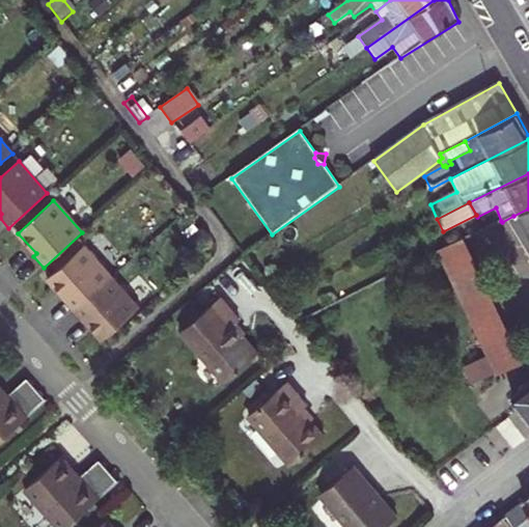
[(501,221),(496,207),(477,217),(478,220),(494,213),(499,222),(501,221)]
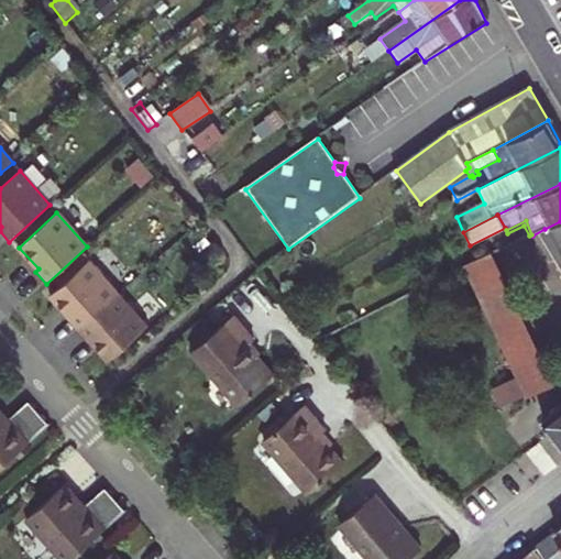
[(560,221),(545,229),(560,254),(560,404),(542,418),(552,431),(560,442),(560,221)]
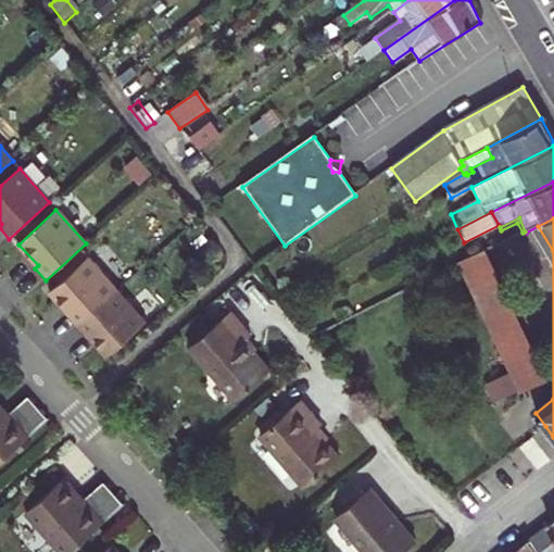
[(521,393),(546,383),(485,251),(458,263),(512,373),(520,392),(521,393)]
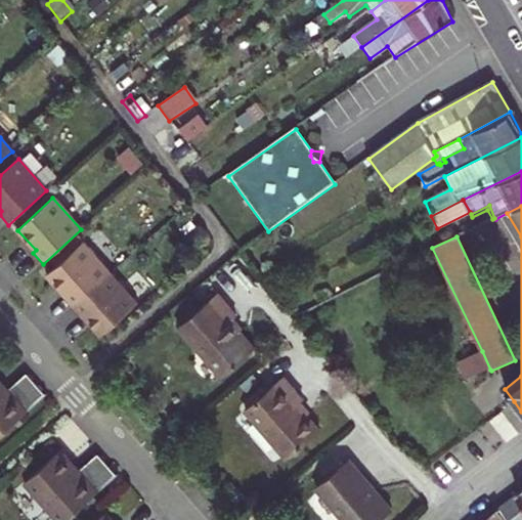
[(110,273),(83,243),(47,275),(66,295),(62,298),(72,308),(110,273)]
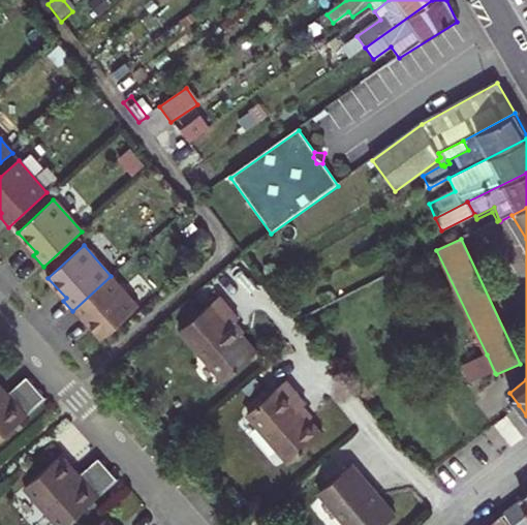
[(138,306),(111,276),(72,311),(82,321),(86,318),(103,339),(138,306)]
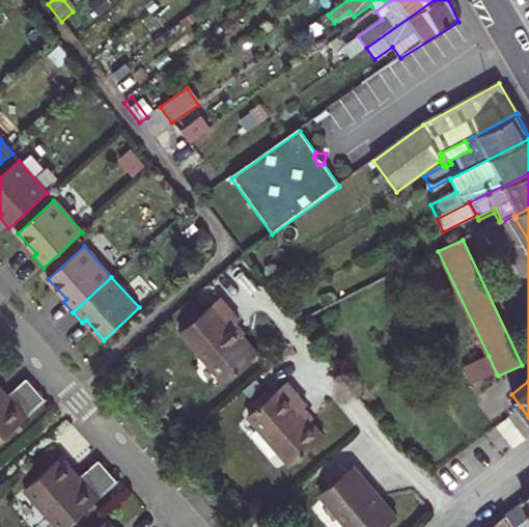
[(239,323),(219,300),(179,334),(223,384),(256,356),(242,337),(232,328),(237,325),(239,323)]
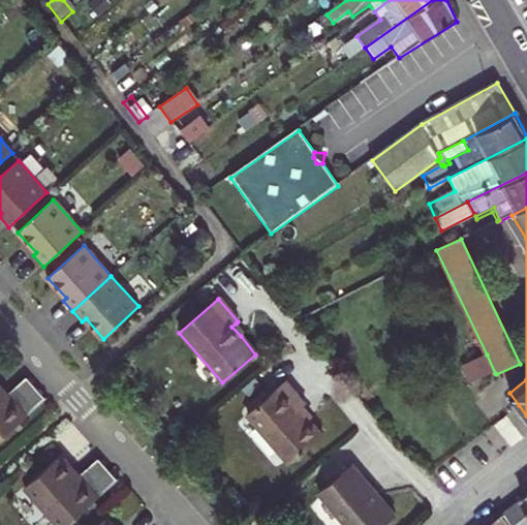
[(236,323),(231,327),(241,336),(244,334),(236,323)]
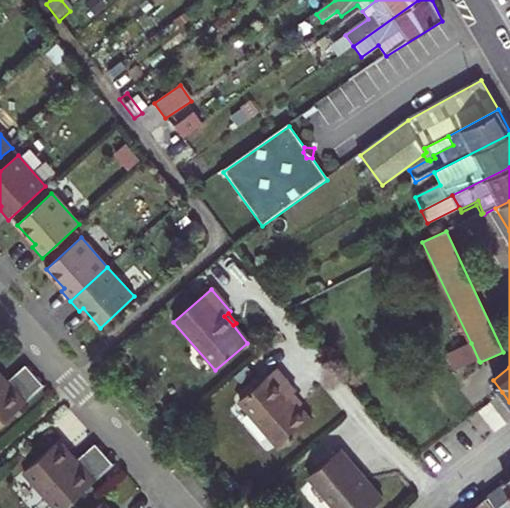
[(447,355),(455,372),(479,361),(471,343),(447,355)]
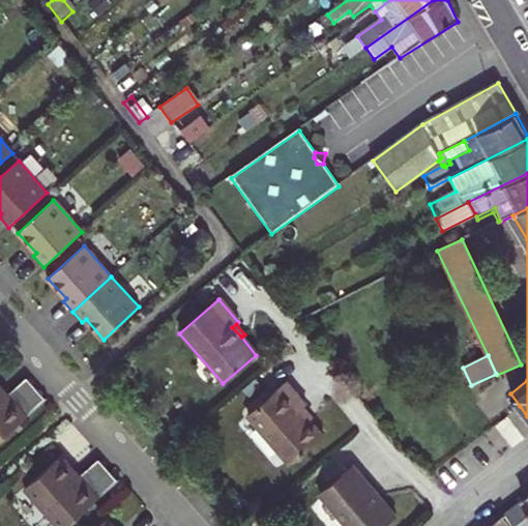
[(27,379),(9,395),(28,416),(46,401),(27,379)]
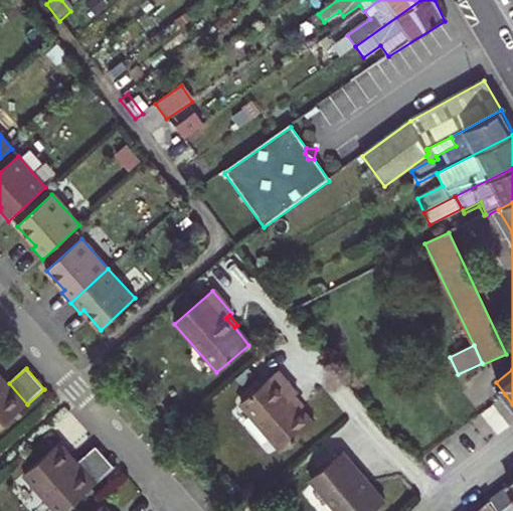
[(238,405),(281,454),(313,426),(300,409),(292,400),(295,397),(297,395),(278,372),(238,405)]
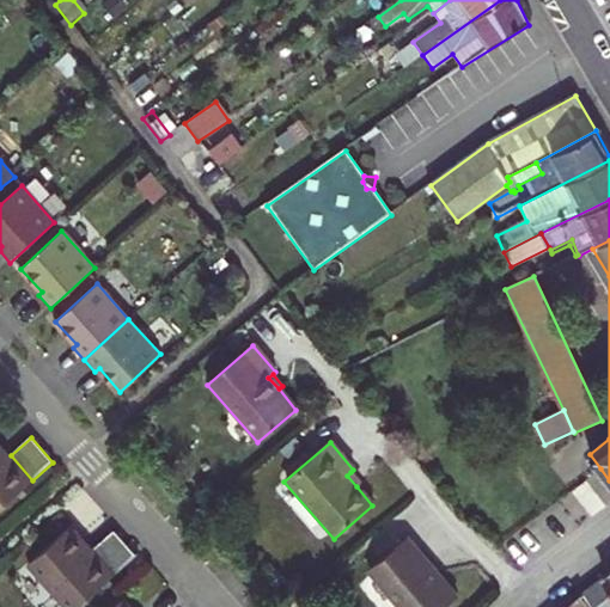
[(0,508),(32,480),(11,455),(6,459),(0,452),(0,508)]
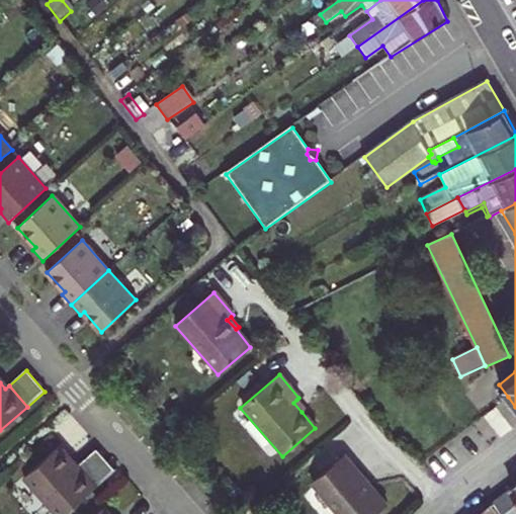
[(296,400),(293,403),(302,412),(306,410),(296,400)]
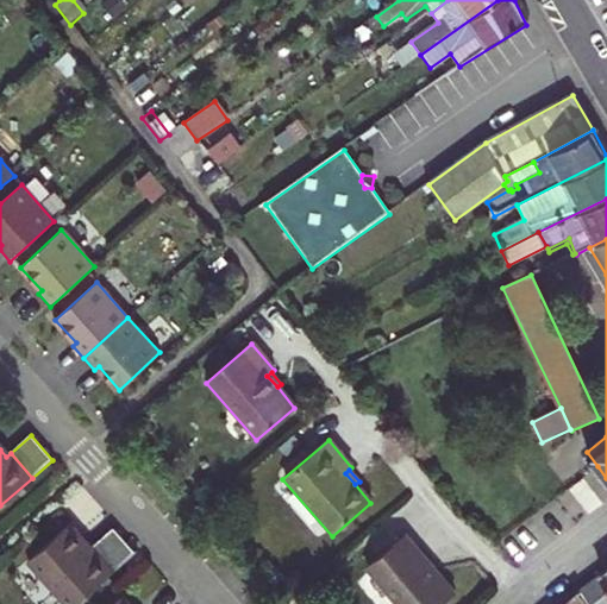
[(79,603),(116,572),(93,547),(89,549),(69,527),(27,562),(63,603),(79,603)]
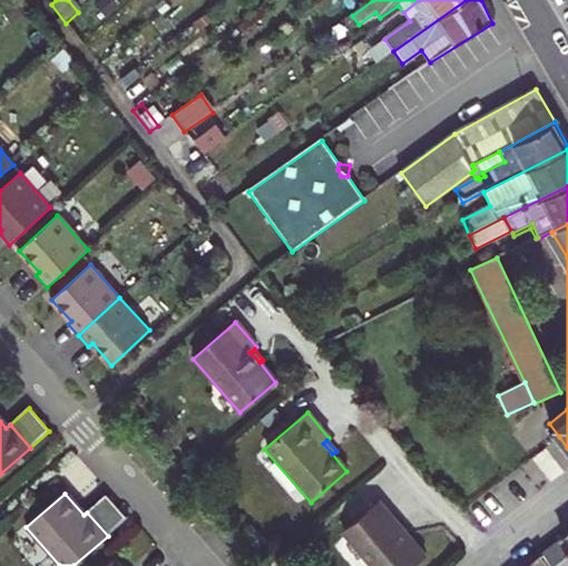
[(107,495),(87,513),(108,536),(128,518),(107,495)]
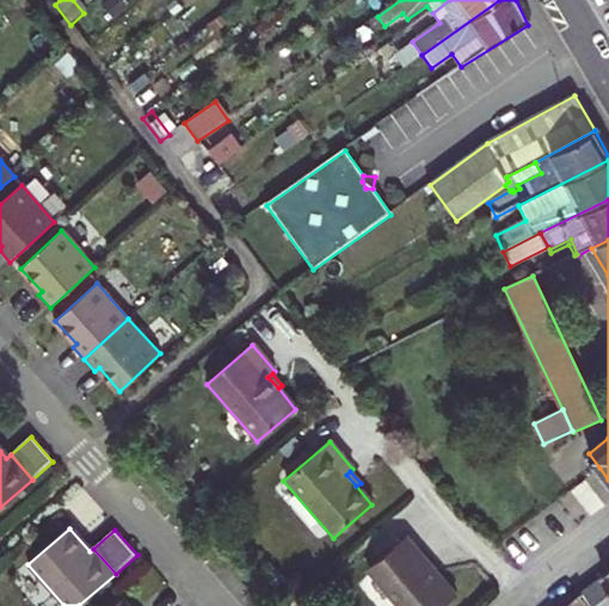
[(406,538),(367,570),(397,605),(447,605),(456,598),(406,538)]
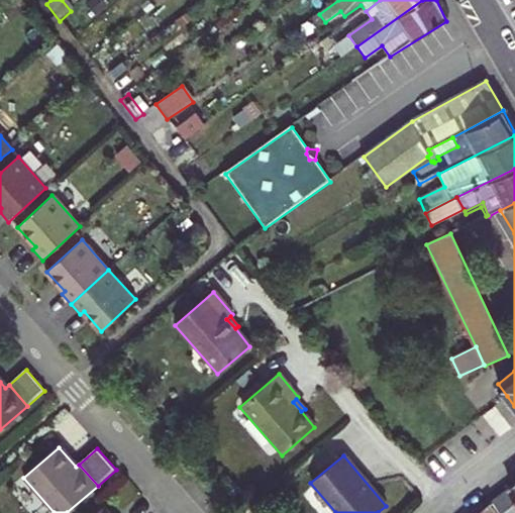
[(514,512),(514,485),(491,504),(498,512),(514,512)]
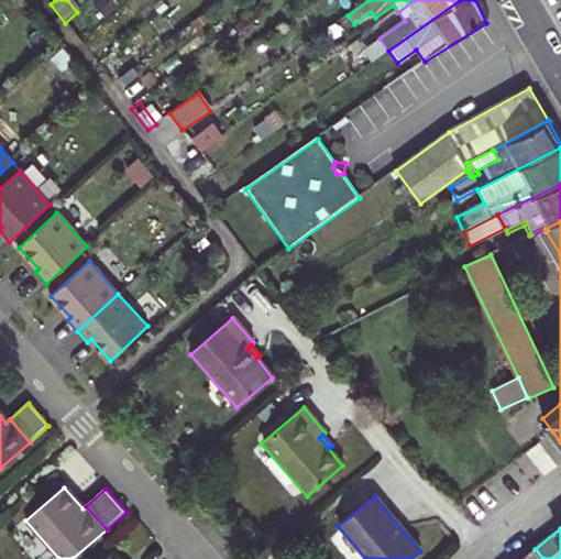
[(360,558),(339,534),(328,543),(341,558),(360,558)]
